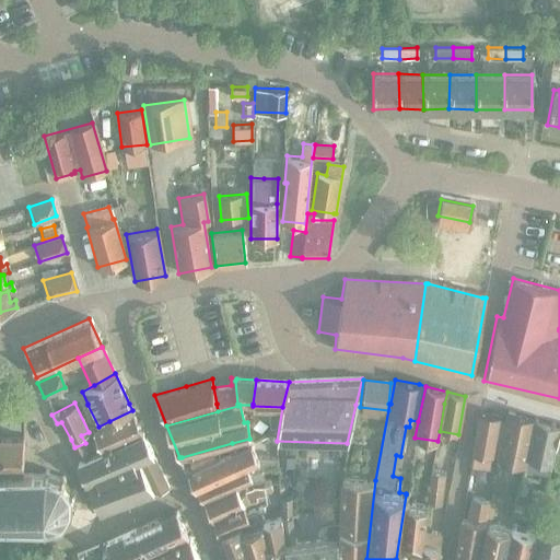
[(111,421),(89,432),(81,435),(85,443),(74,447),(82,459),(141,431),(132,411),(111,421)]
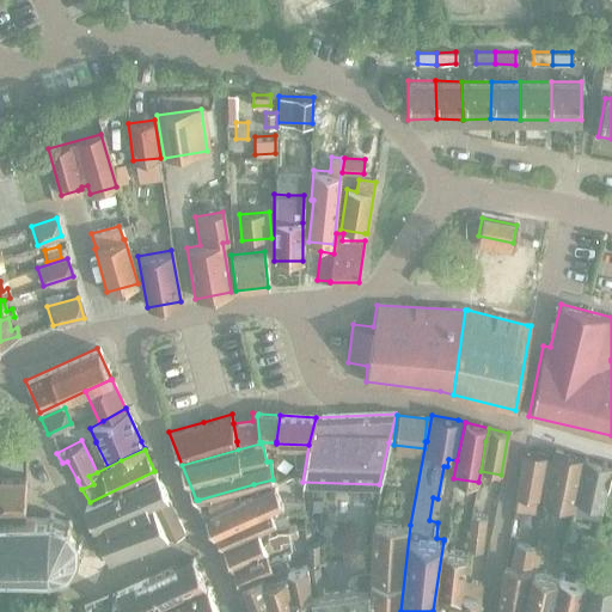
[(556,451),(543,501),(573,508),(575,502),(575,501),(575,500),(586,459),(556,451)]
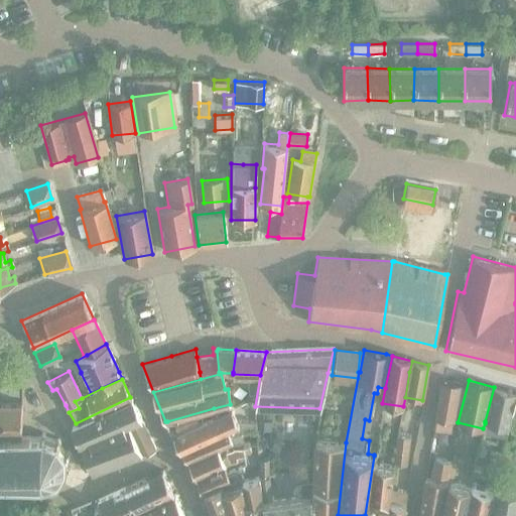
[(443,381),(435,417),(453,420),(460,385),(443,381)]
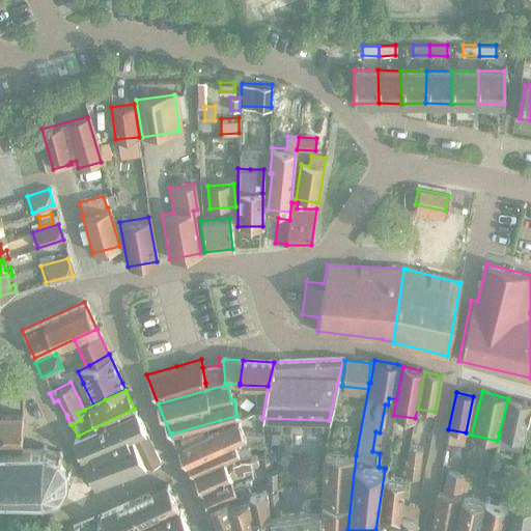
[(520,449),(526,426),(530,407),(530,403),(509,398),(499,434),(499,435),(499,436),(511,439),(508,447),(520,449)]
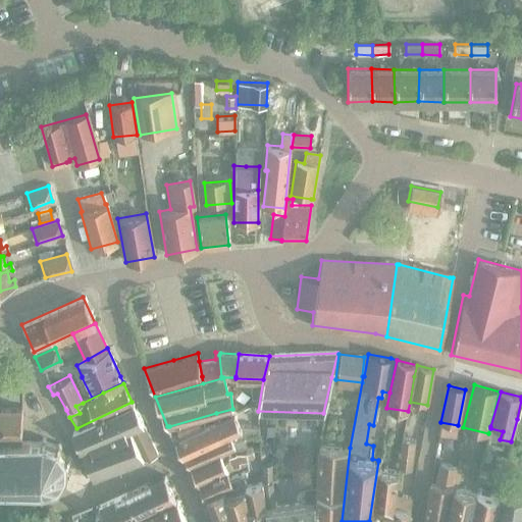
[(70,431),(79,449),(129,426),(142,421),(133,401),(132,402),(76,428),(69,417),(66,410),(64,412),(73,430),(70,431)]
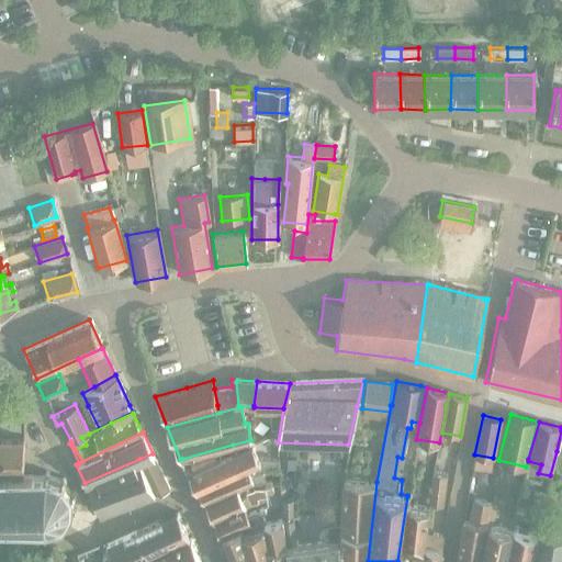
[(0,527),(4,528),(4,531),(9,531),(9,528),(24,528),(24,531),(29,531),(29,528),(44,529),(44,531),(48,531),(48,528),(59,524),(62,528),(65,526),(63,523),(71,512),(75,513),(76,509),(72,508),(72,495),(76,494),(75,491),(71,492),(63,480),(66,476),(64,474),(60,479),(46,473),(46,470),(43,470),(43,474),(22,473),(22,472),(22,469),(23,469),(23,437),(23,435),(21,435),(21,437),(6,436),(7,434),(3,434),(3,436),(0,435),(0,527)]
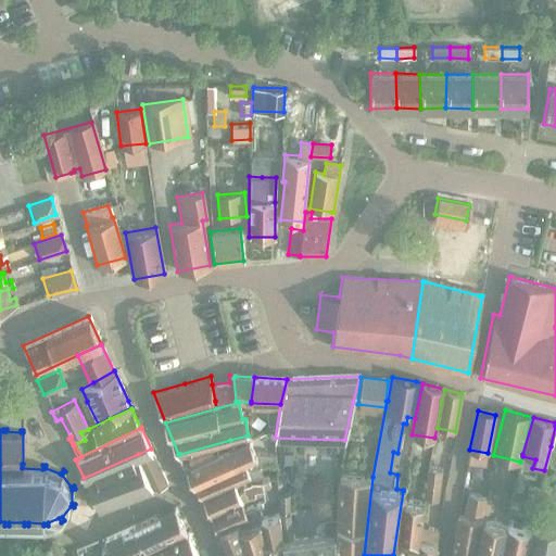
[(230,440),(179,454),(186,466),(185,467),(193,484),(194,484),(244,464),(245,466),(274,459),(273,456),(255,453),(248,436),(230,440)]
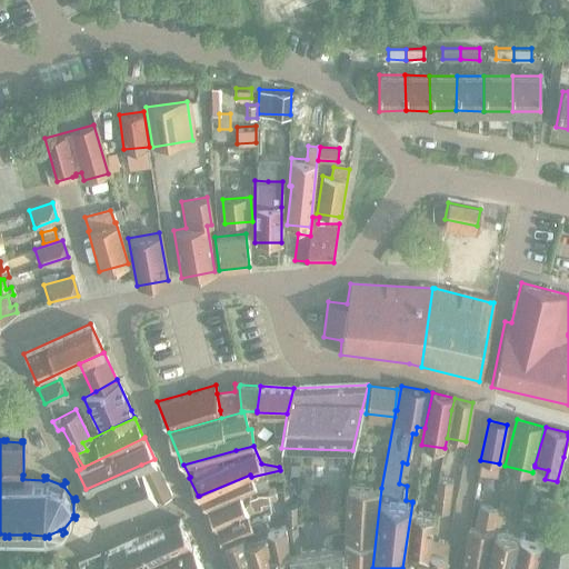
[(141,465),(86,489),(88,493),(83,496),(92,516),(98,513),(101,519),(157,499),(170,492),(155,459),(141,465)]
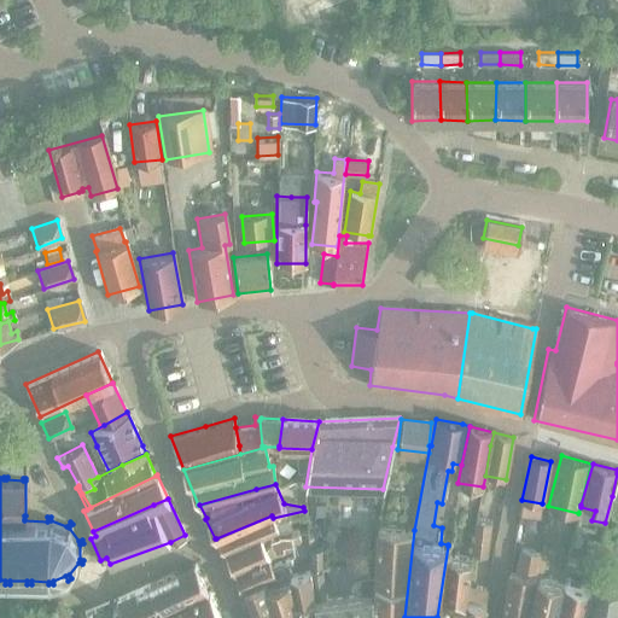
[(272,516),(216,538),(222,549),(278,529),(279,534),(289,534),(292,544),(299,543),(297,534),(296,532),(296,529),(291,530),(289,520),(274,524),(273,518),(272,516)]
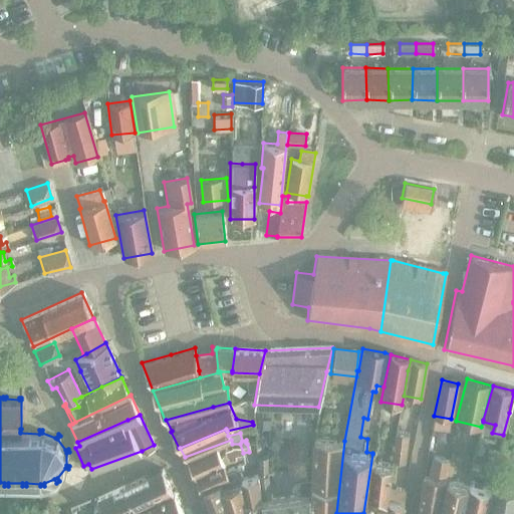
[(393,444),(392,460),(404,461),(407,433),(395,431),(394,439),(393,444)]
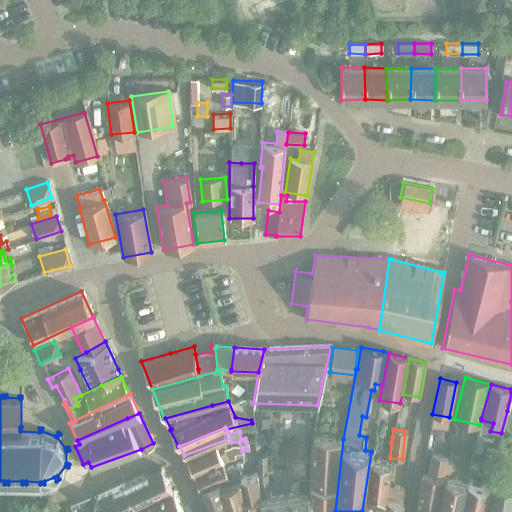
[(312,437),(310,477),(310,511),(335,511),(343,439),(312,437)]
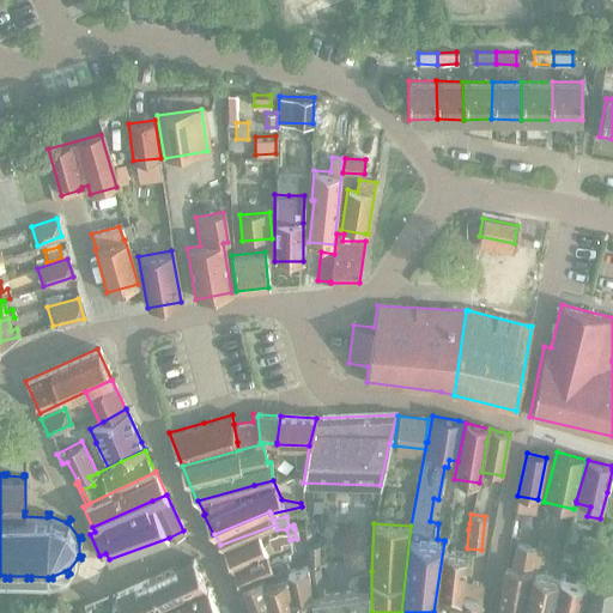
[(220,545),(232,568),(265,553),(280,546),(279,542),(290,540),(286,529),(277,529),(275,525),(220,545)]
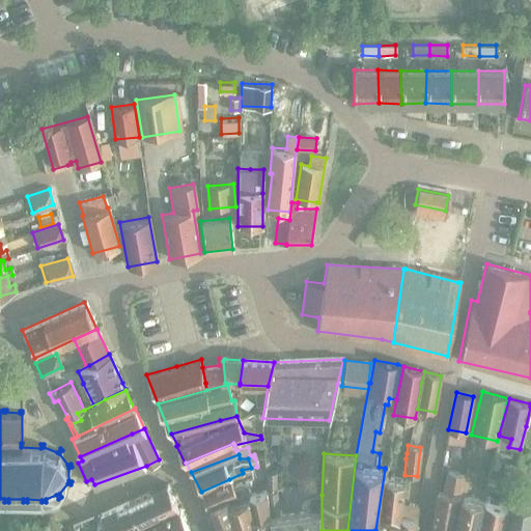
[(504,466),(501,482),(511,484),(515,469),(504,466)]
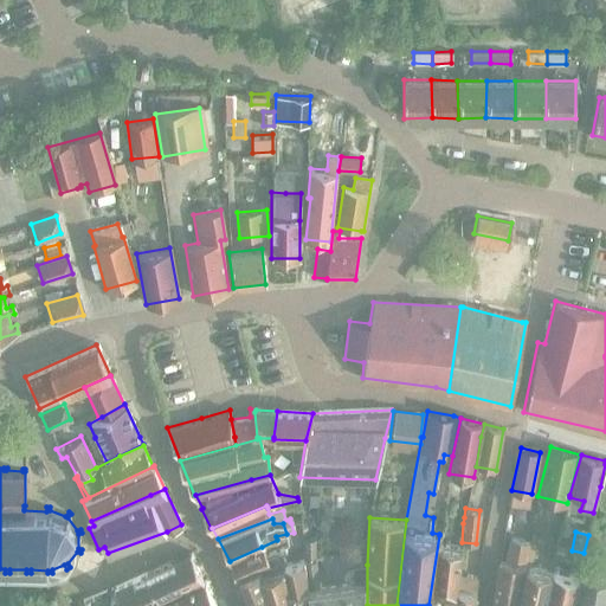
[(314,535),(301,536),(303,555),(315,554),(314,535)]
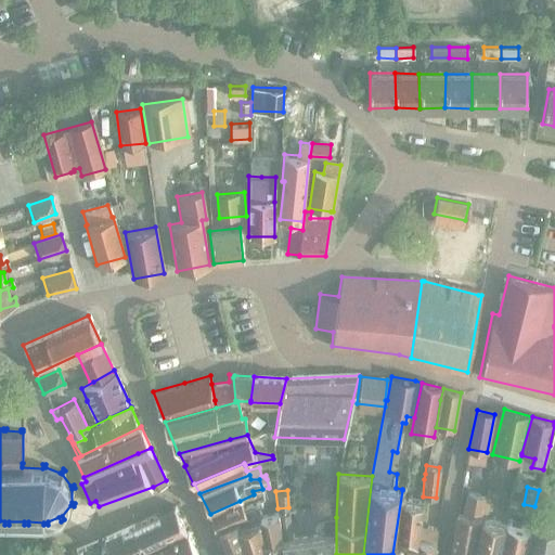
[(410,492),(402,491),(394,554),(415,554),(421,521),(423,501),(409,499),(410,492)]
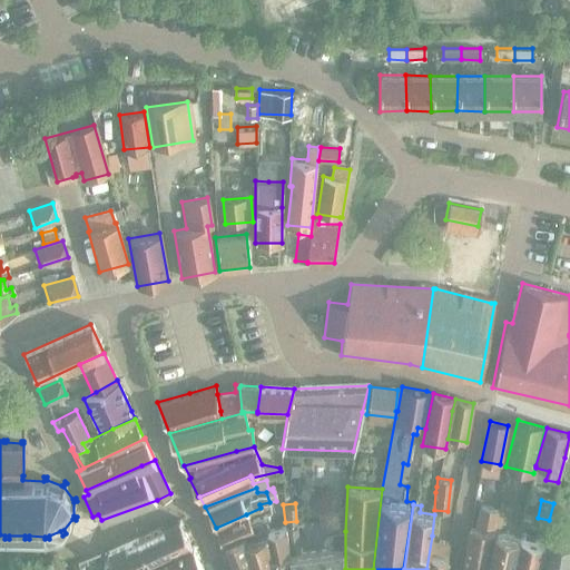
[(485,569),(493,531),(498,510),(480,507),(475,527),(470,526),(461,569),(485,569)]
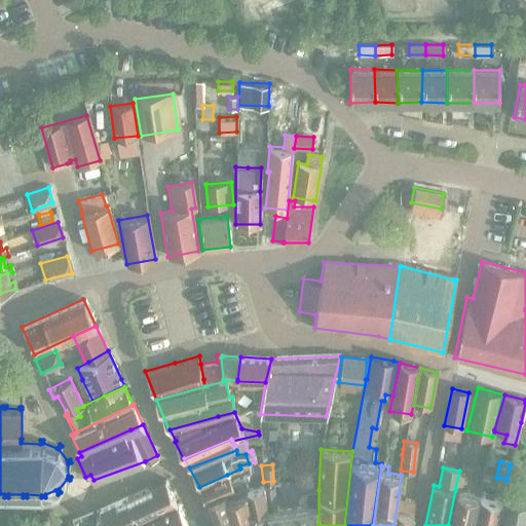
[(199,487),(207,500),(225,492),(246,484),(243,481),(249,479),(247,475),(230,481),(227,475),(199,487)]
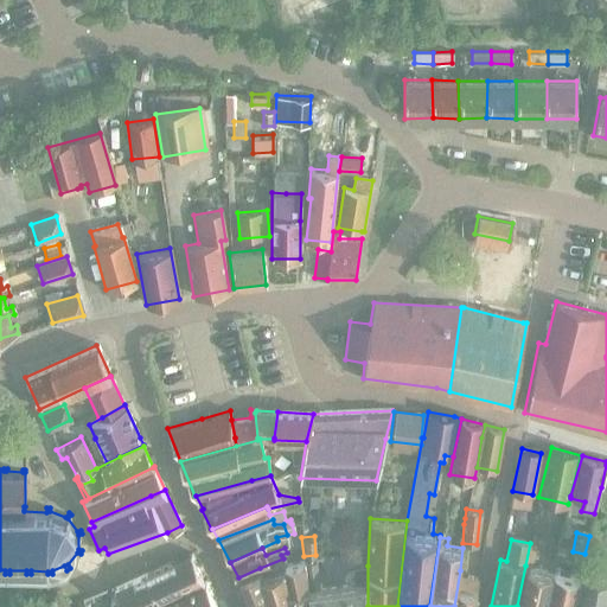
[(190,554),(147,573),(160,602),(204,582),(190,554)]
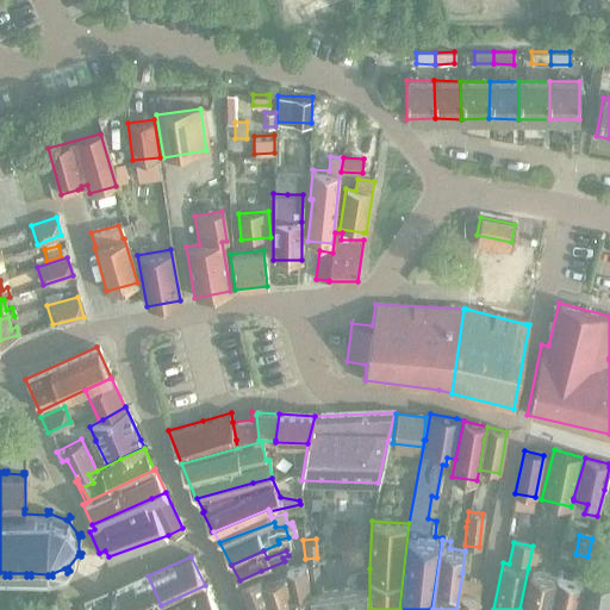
[(261,571),(240,580),(250,609),(273,609),(263,578),(262,579),(261,574),(286,565),(285,561),(261,571)]
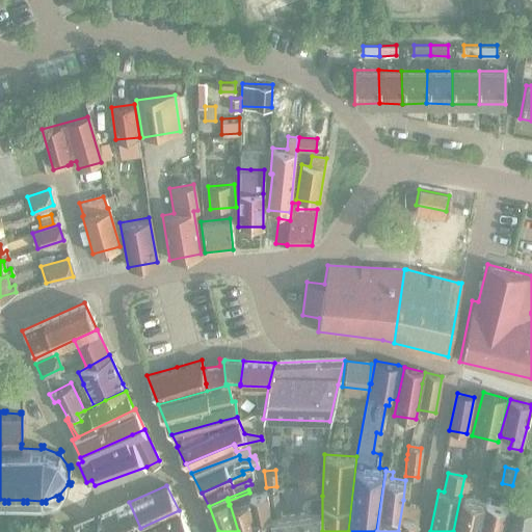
[(276,490),(266,491),(272,531),(322,531),(322,496),(309,497),(311,510),(280,513),(276,490)]
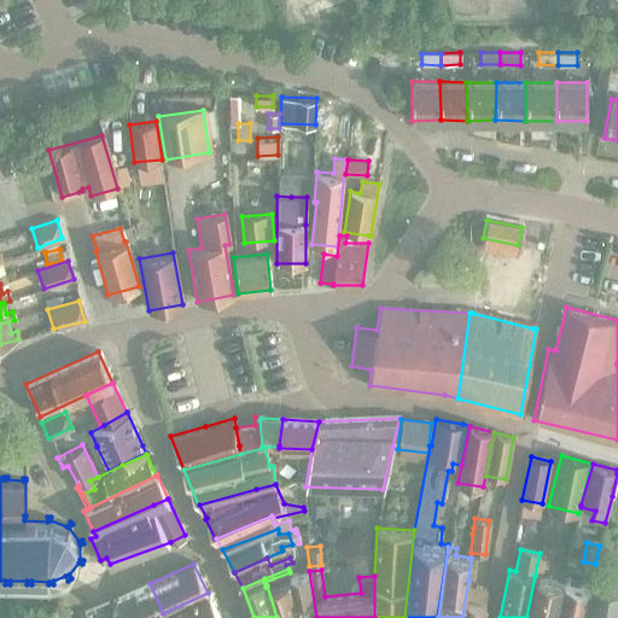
[(292,577),(291,578),(298,617),(316,617),(309,571),(291,576),(292,577)]
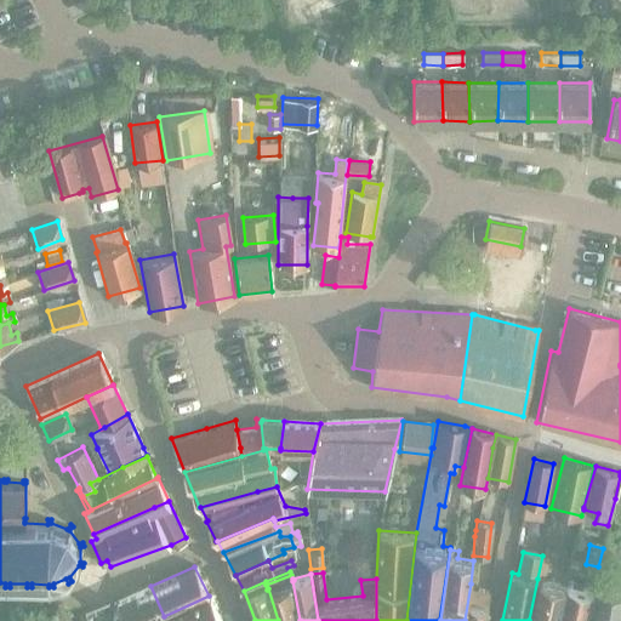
[(529,620),(556,620),(565,585),(537,579),(529,620)]
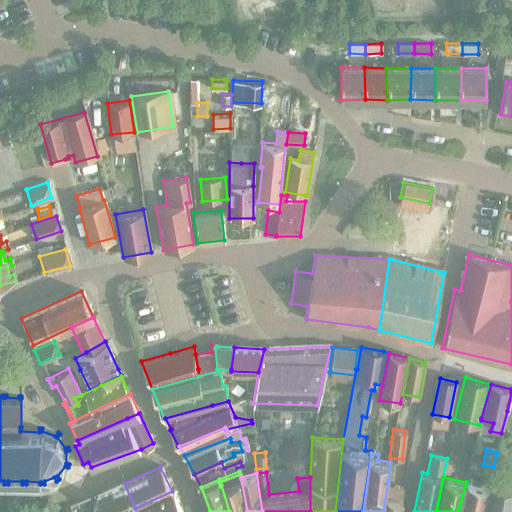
[(247,511),(241,479),(221,485),(229,511),(247,511)]
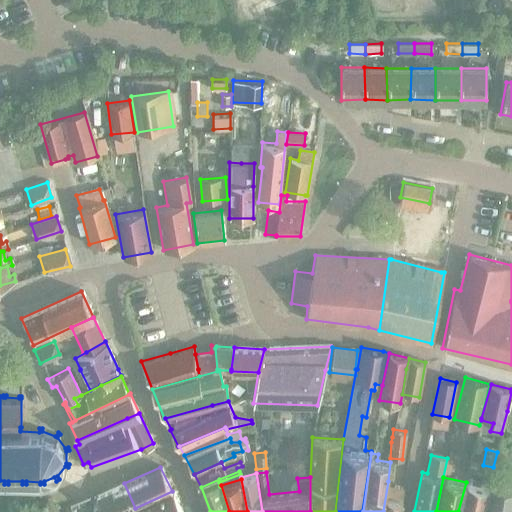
[(483,511),(510,511),(511,507),(511,506),(511,484),(490,479),(489,486),(483,511)]
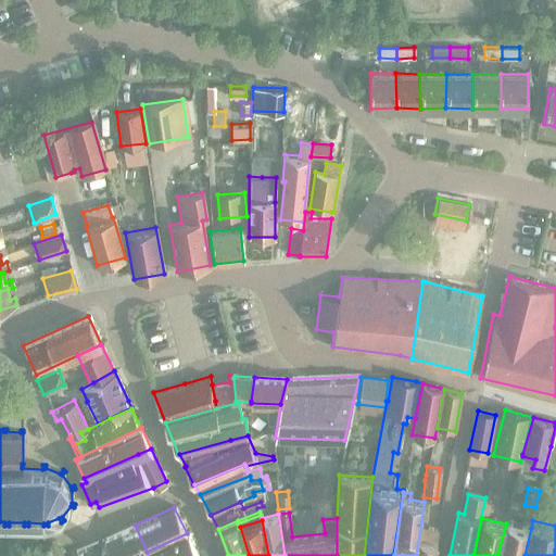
[(421,522),(416,555),(432,555),(438,530),(425,528),(425,522),(421,522)]
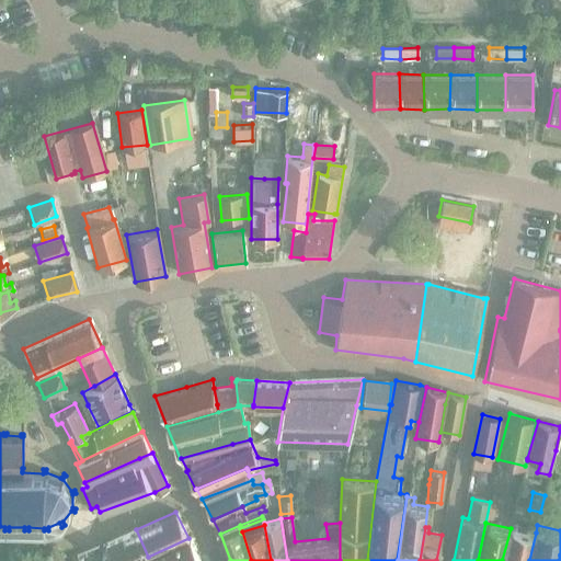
[(502,560),(529,560),(536,533),(511,527),(511,528),(502,560)]
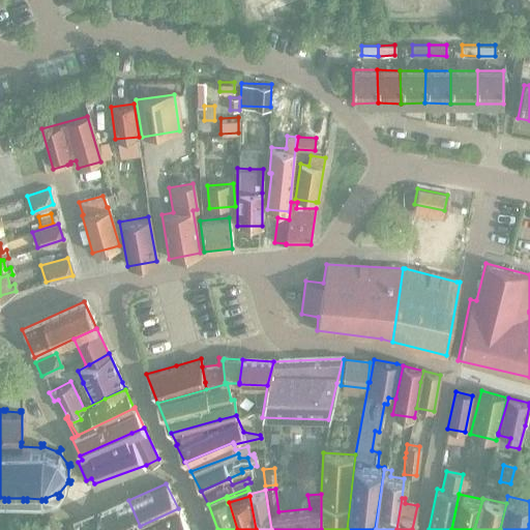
[(128,529),(140,526),(128,500),(98,513),(107,529),(99,529),(100,529),(99,529),(128,529)]
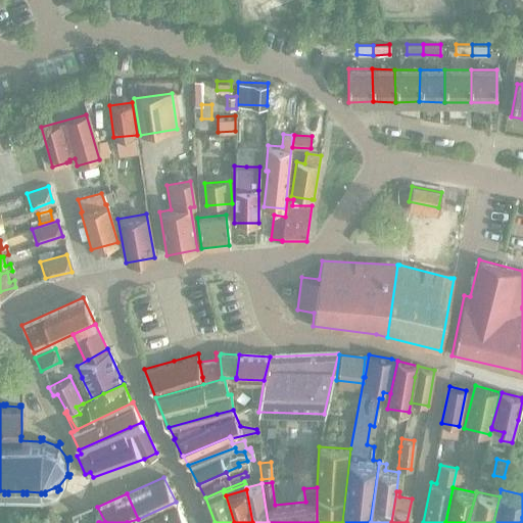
[(173,522),(185,518),(177,502),(176,502),(138,519),(127,522),(173,522)]
